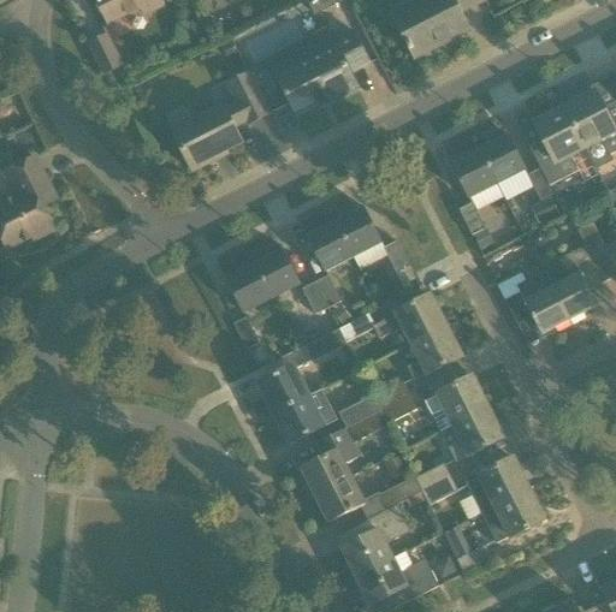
[(146,12),(163,4),(160,0),(99,0),(110,22),(142,6),(146,12)]
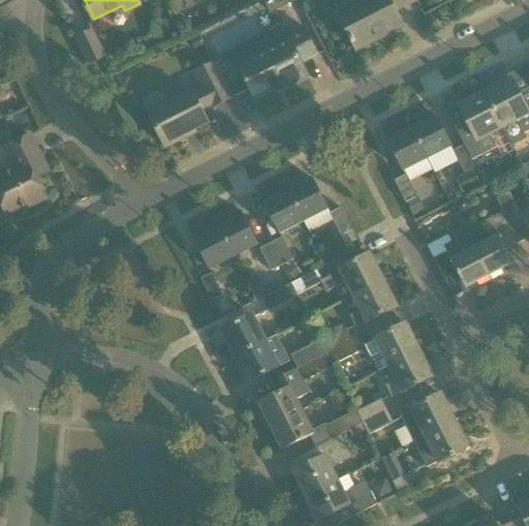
[(266,0),(270,8),(287,0),(266,0)]
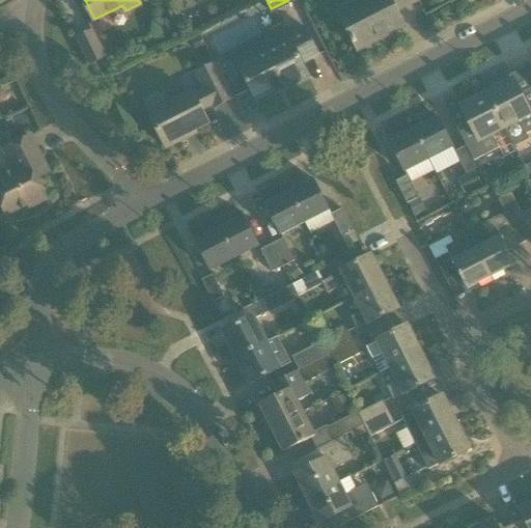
[(355,0),(338,9),(358,49),(406,25),(397,9),(416,0),(355,0)]
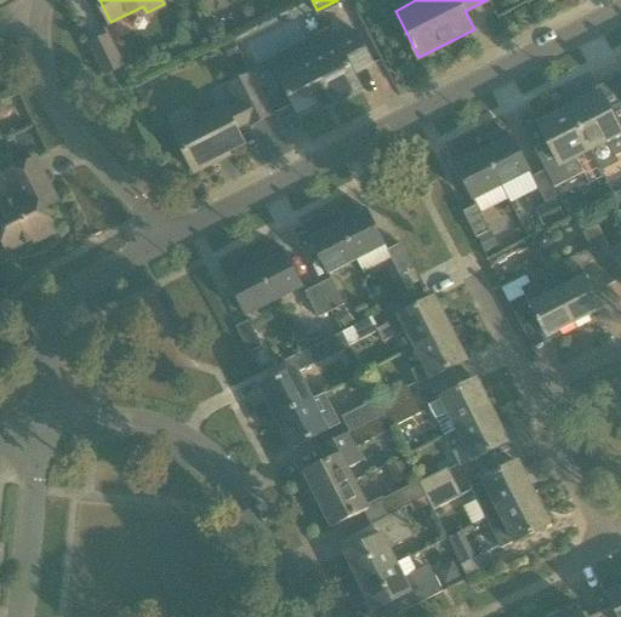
[(269,56),(280,76),(298,113),(330,97),(332,102),(362,86),(354,72),(374,62),(357,29),(337,39),(330,24),(269,56)]
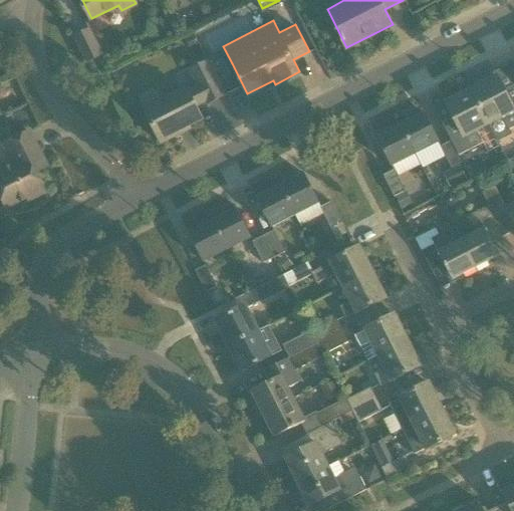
[(75,34),(87,59),(101,52),(89,27),(75,34)]
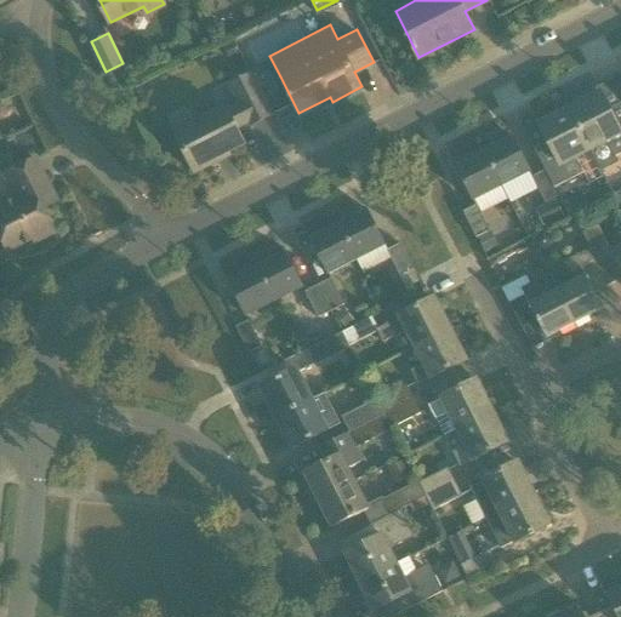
[(193,113),(172,124),(195,171),(215,161),(214,156),(244,141),(237,126),(250,119),(251,123),(272,113),(251,72),(231,81),(240,101),(198,123),(193,113)]
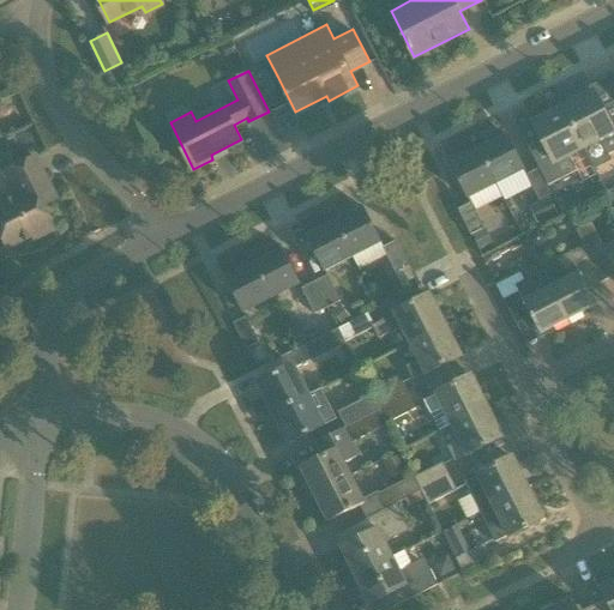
[(594,89),(563,104),(584,146),(595,167),(612,157),(609,152),(613,149),(613,98),(602,106),(594,89)]
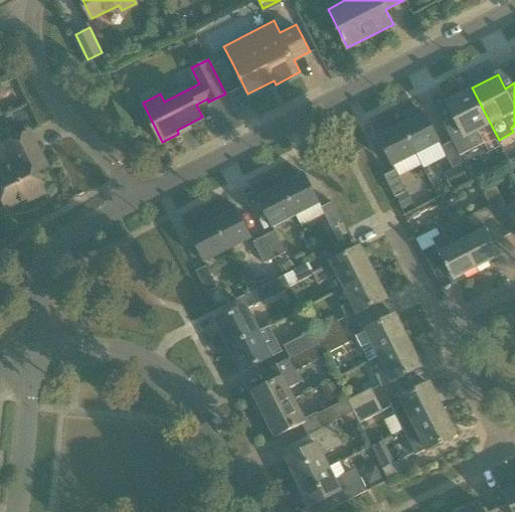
[(443,121),(453,140),(460,154),(483,142),(477,130),(490,123),(472,88),(448,101),(455,115),(443,121)]
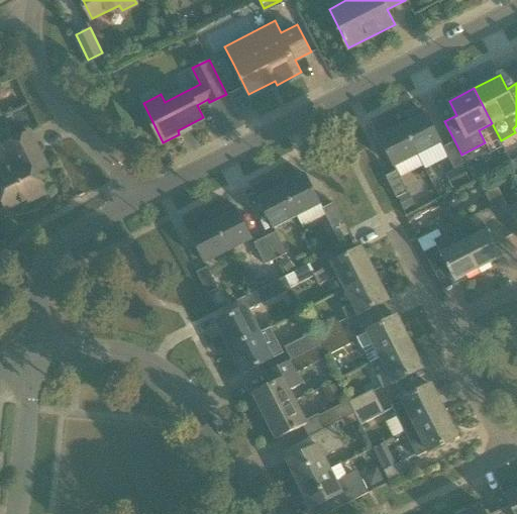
[(403,124),(418,152),(442,140),(427,112),(403,124)]
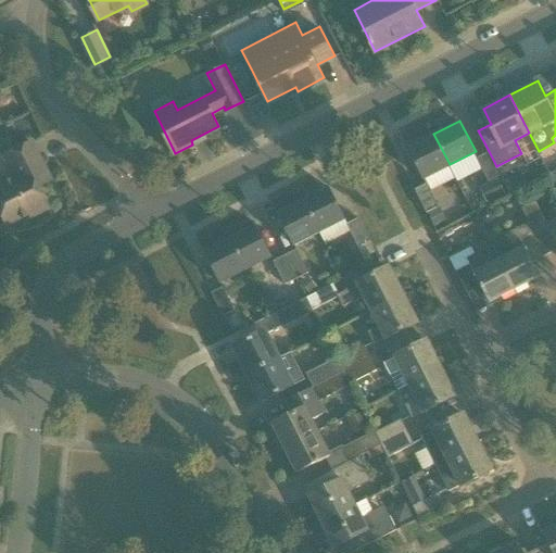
[(450,164),(433,134),(407,147),(424,177),(450,164)]
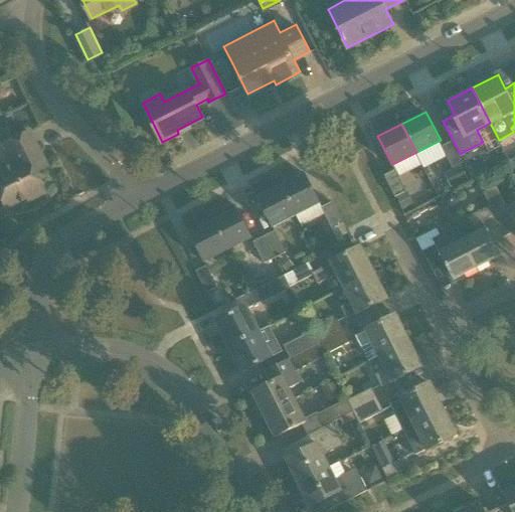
[(13,163),(0,169),(0,199),(3,206),(25,195),(26,199),(43,191),(33,171),(45,165),(27,129),(2,142),(13,163)]
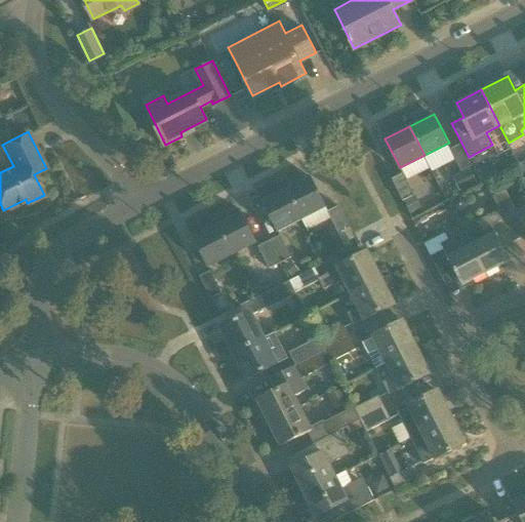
[(451,148),(450,148),(455,158),(461,169),(472,163),(469,157),(461,143),(451,148)]
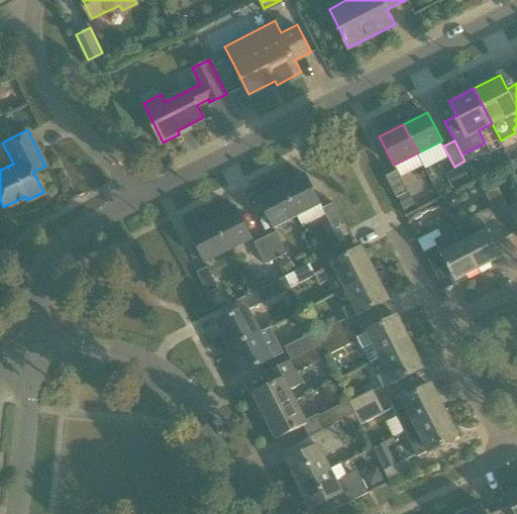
[(454,168),(462,183),(471,179),(462,164),(454,168)]
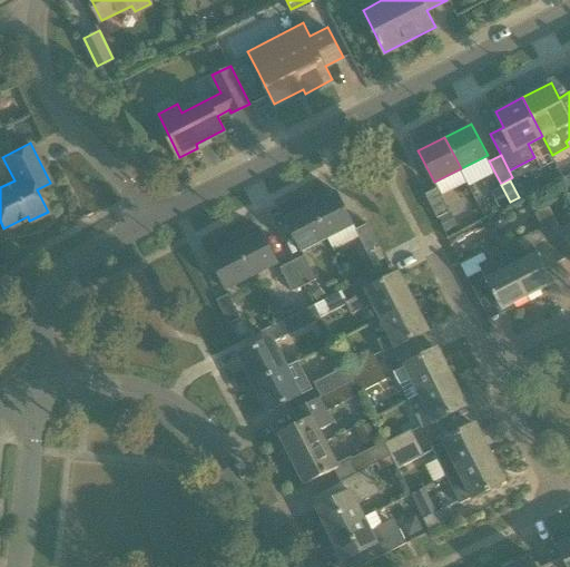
[(438,216),(439,215),(450,209),(438,186),(425,192),(438,216)]
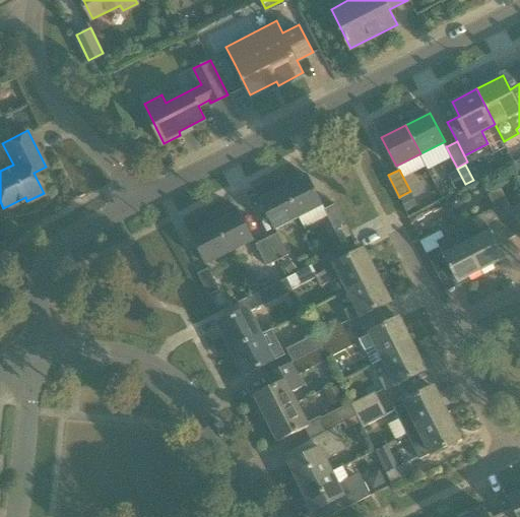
[(284,187),(299,215),(323,203),(309,174),(284,187)]
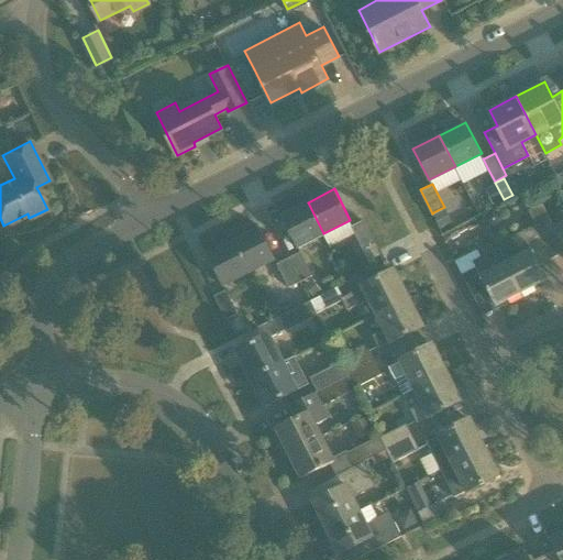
[(536,223),(552,256),(562,251),(562,232),(559,235),(542,201),(529,208),(537,223),(536,223)]
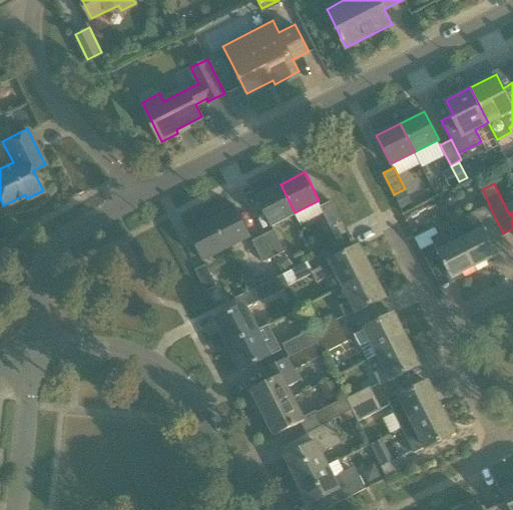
[(295,212),(281,184),(257,196),(271,224),(295,212)]
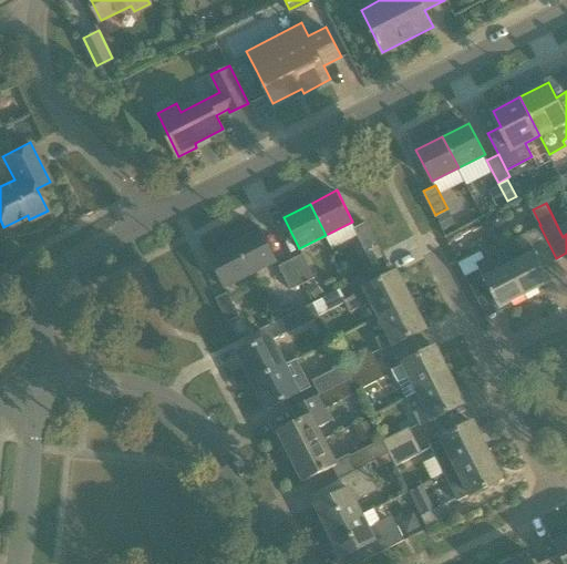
[(447,208),(436,214),(443,228),(454,223),(447,208)]
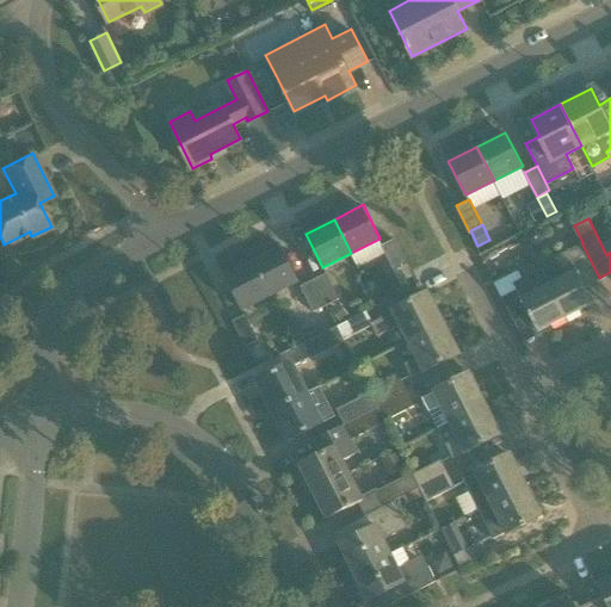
[(394,237),(381,243),(394,270),(407,262),(394,237)]
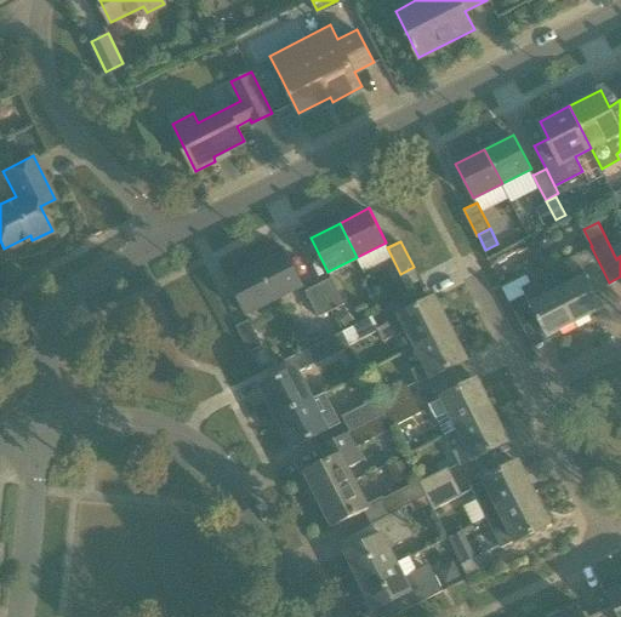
[(557,289),(574,321),(603,307),(594,290),(609,283),(591,246),(563,261),(573,280),(559,287),(557,289)]
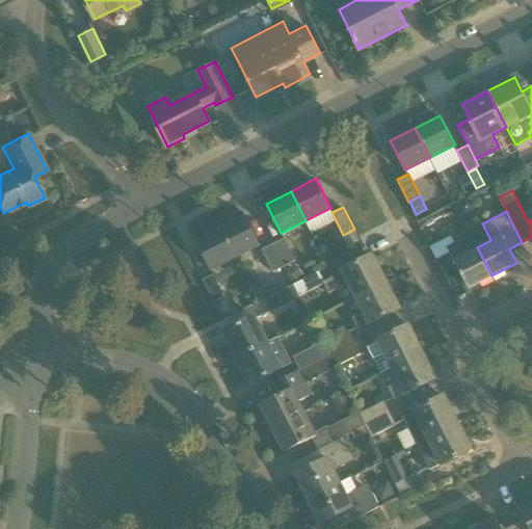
[(235,257),(260,243),(245,214),(220,227),(235,257)]
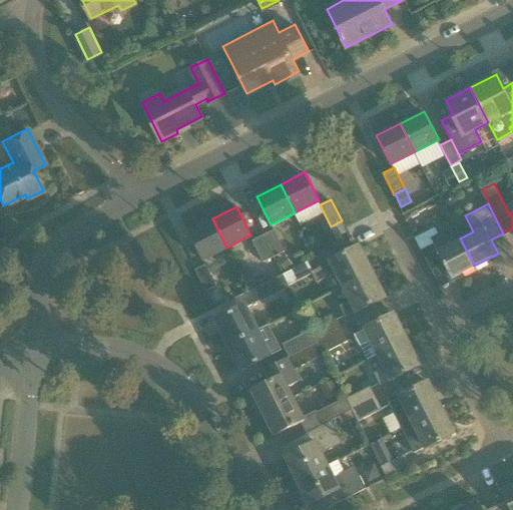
[(226,247),(212,218),(188,230),(202,260),(226,247)]
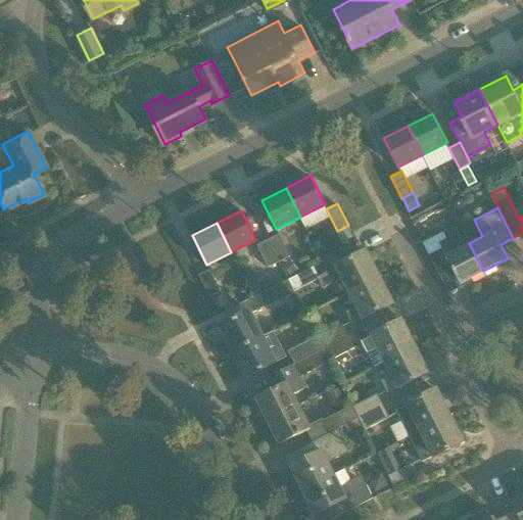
[(442,246),(429,253),(440,275),(454,269),(461,282),(483,271),(469,243),(471,242),(464,229),(439,241),(442,246)]
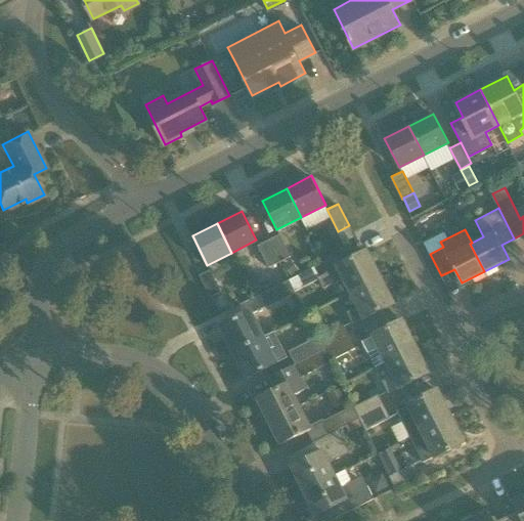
[(268,239),(279,260),(291,255),(279,233),(268,239)]
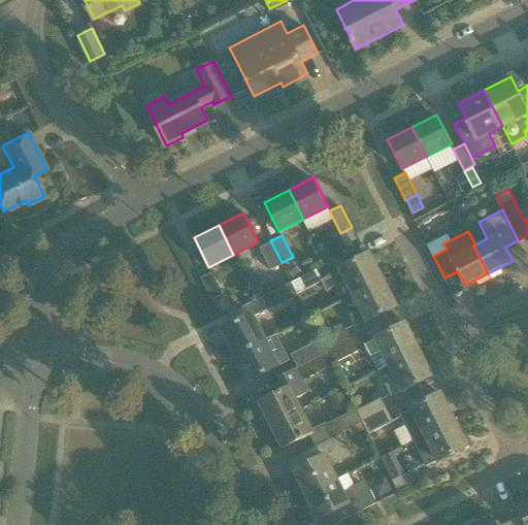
[(282,262),(270,240),(260,245),(270,267),(282,262)]
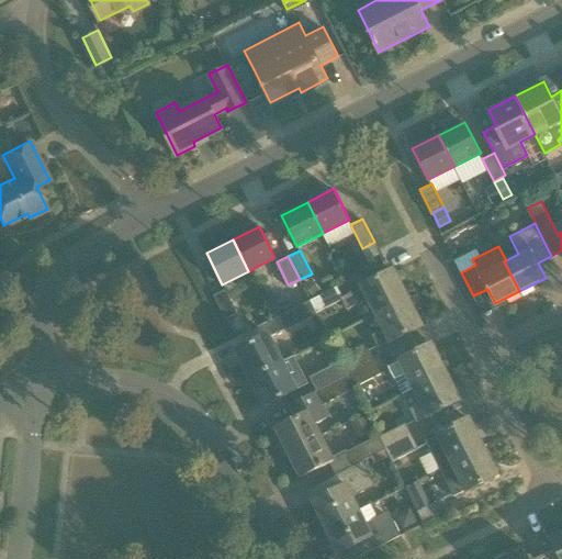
[(347,308),(357,303),(367,298),(375,313),(407,297),(393,268),(389,270),(350,290),(351,291),(341,297),(343,298),(347,308)]
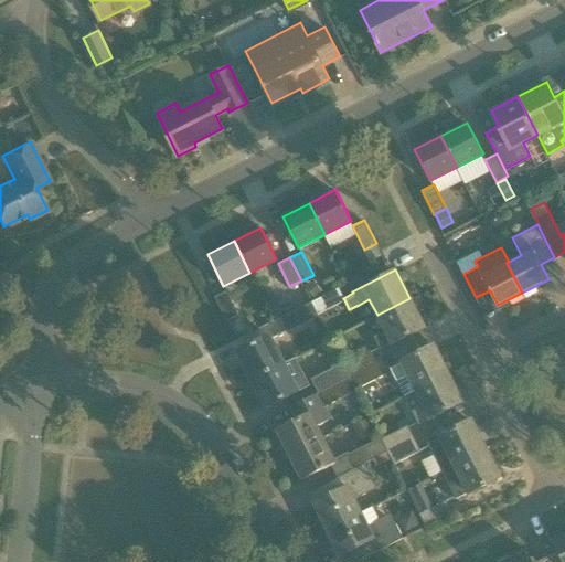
[(306,284),(316,296),(322,290),(313,278),(306,284)]
